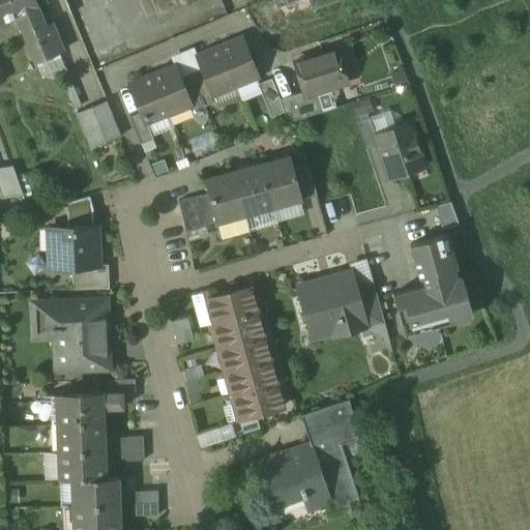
[(34,0),(0,0),(0,27),(10,24),(8,20),(17,17),(35,62),(62,51),(51,24),(45,26),(37,8),(38,8),(34,0)]
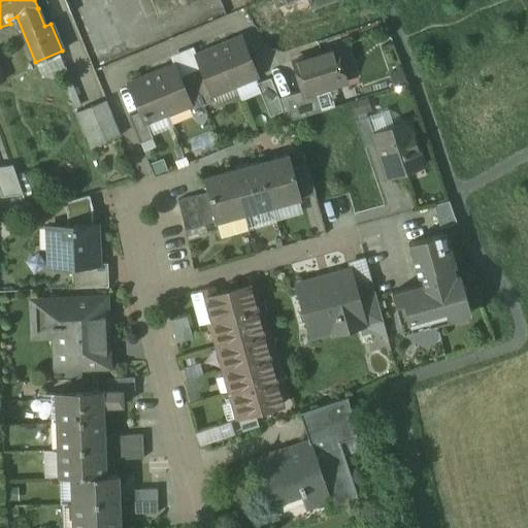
[(151,0),(158,15),(195,0),(151,0)]
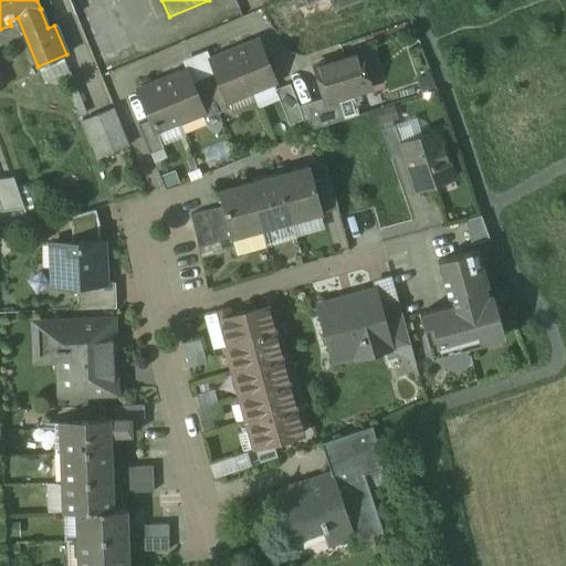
[(295,0),(297,6),(310,0),(329,0),(333,7),(329,9),(331,10),(355,0),(295,0)]
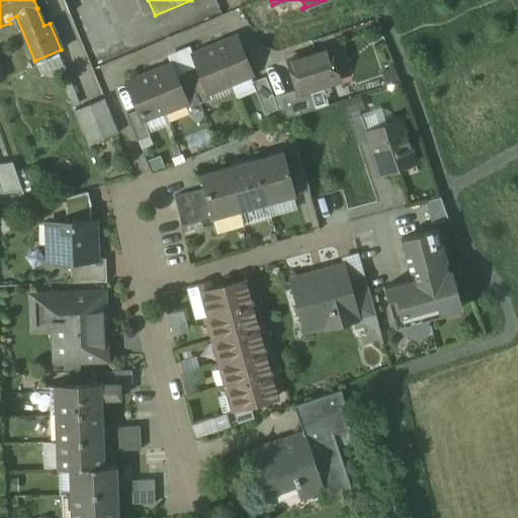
[(236,39),(214,48),(229,83),(251,74),(236,39)]
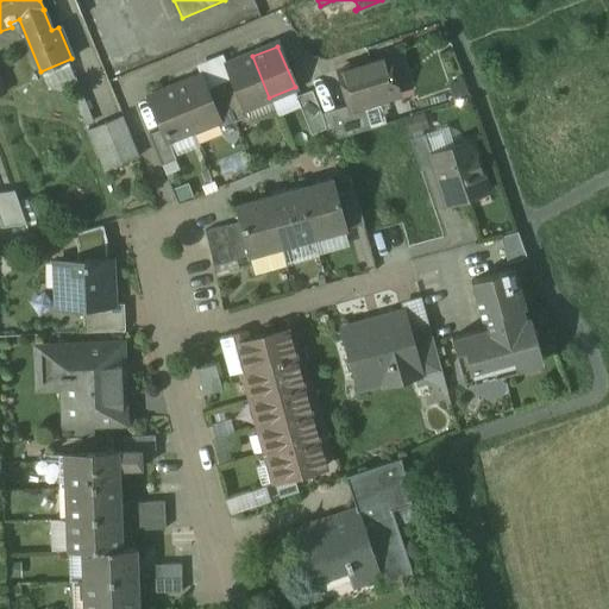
[(252,56),(227,67),(232,79),(244,107),(269,98),(252,56)]
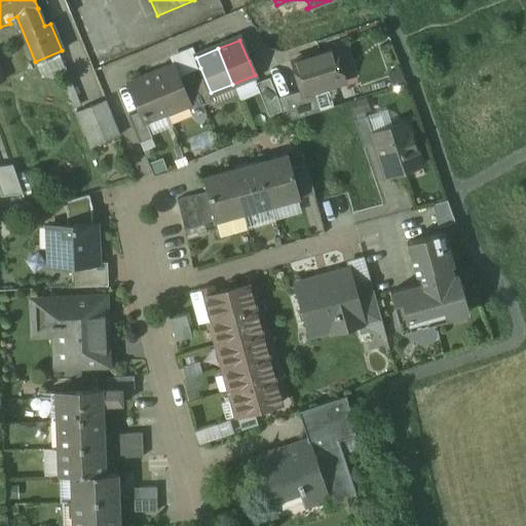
[(334,48),(291,63),(300,91),(301,96),(314,91),(344,82),(334,48)]
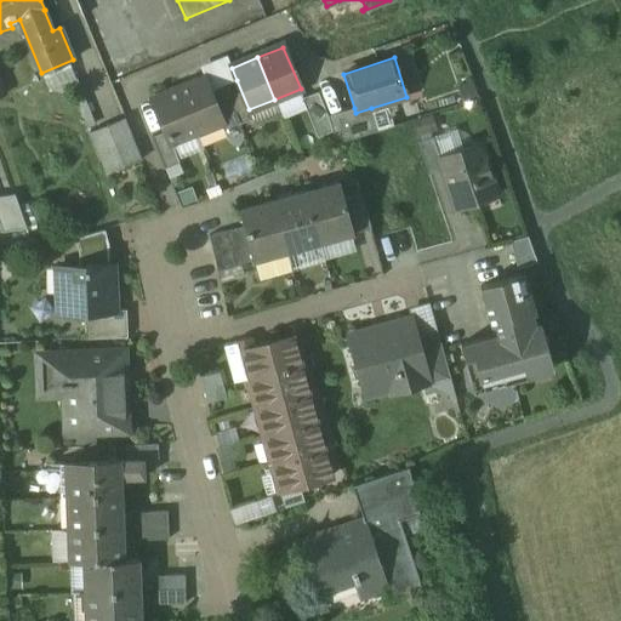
[(204,79),(178,90),(195,131),(197,131),(221,121),(222,121),(220,118),(209,91),(204,79)]
